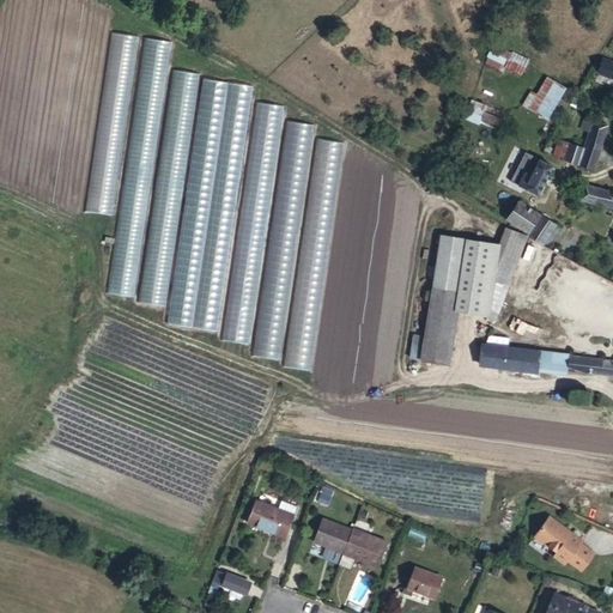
[(140,37),(109,32),(85,212),(116,216),(140,37)]
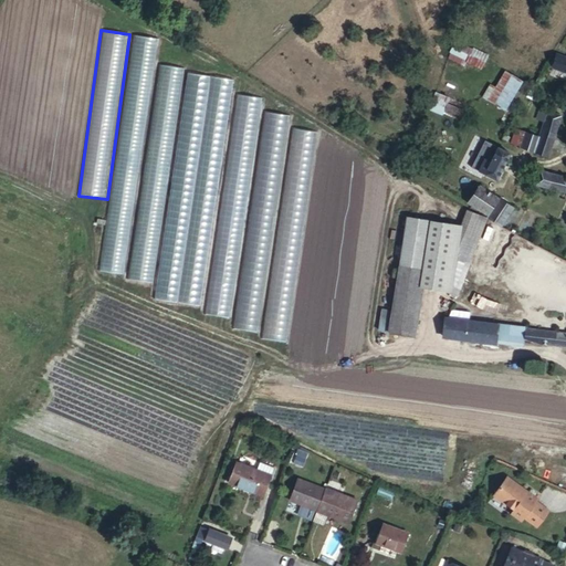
[(133,34),(98,270),(124,273),(158,39),(133,34)]
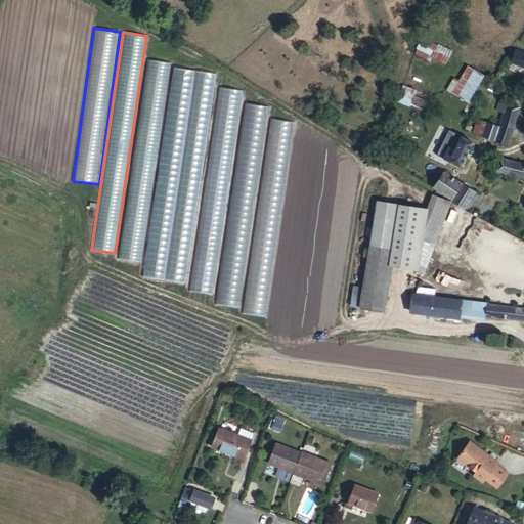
[(421,38),(413,53),(445,67),(451,50),(421,38)]
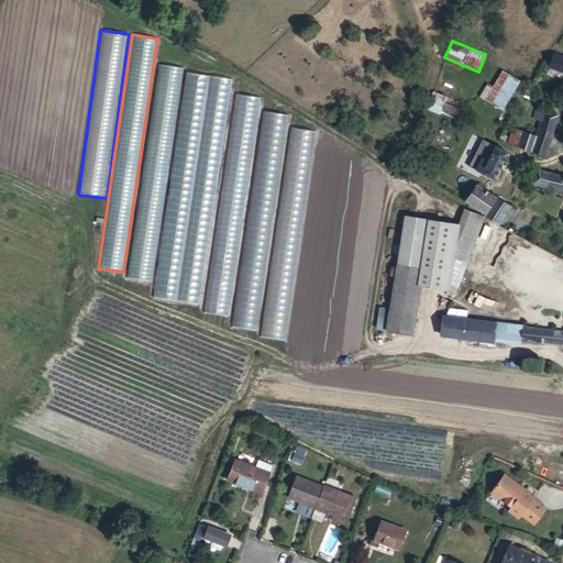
[(159,64),(128,276),(153,279),(184,68),(159,64)]
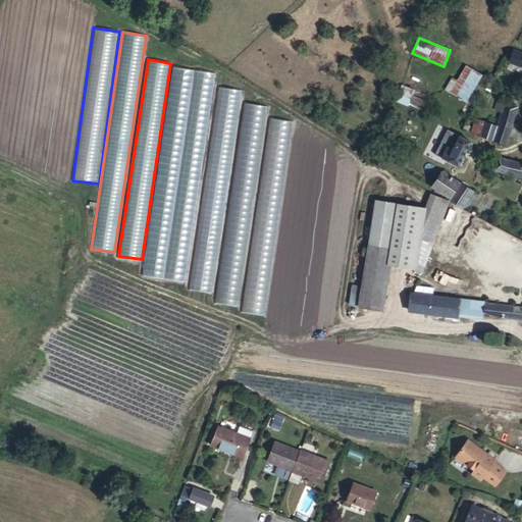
[(501,77),(521,86),(521,63),(516,62),(515,67),(506,64),(501,77)]
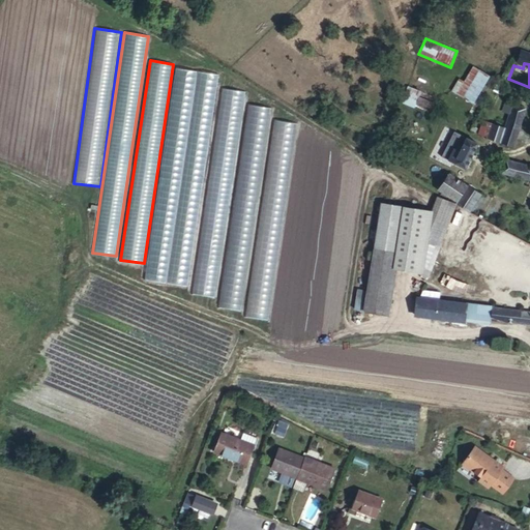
[(175,68),(144,280),(167,283),(198,71),(175,68)]
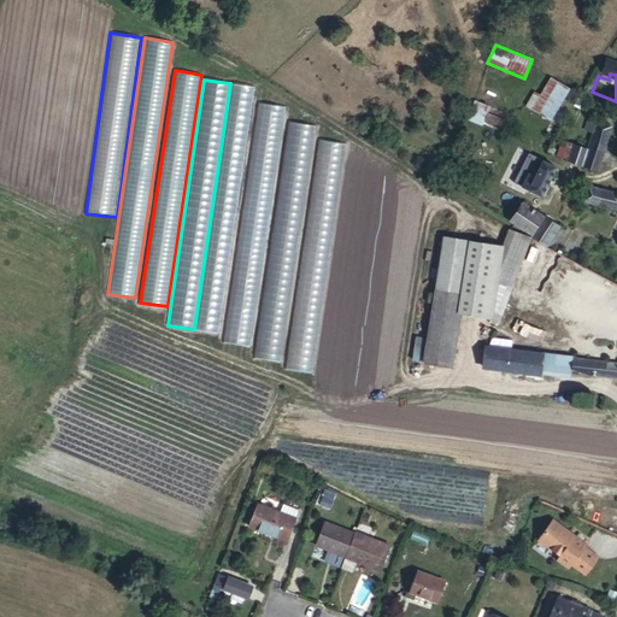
[(230,83),(195,329),(222,334),(257,87),(230,83)]
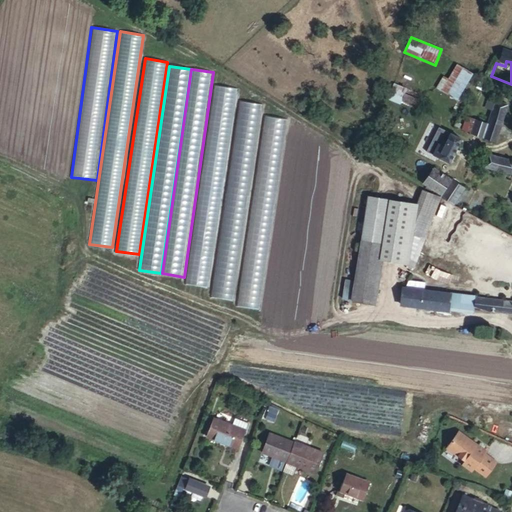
[(461,82),(446,70),(437,85),(433,82),(424,93),(444,107),(461,82)]
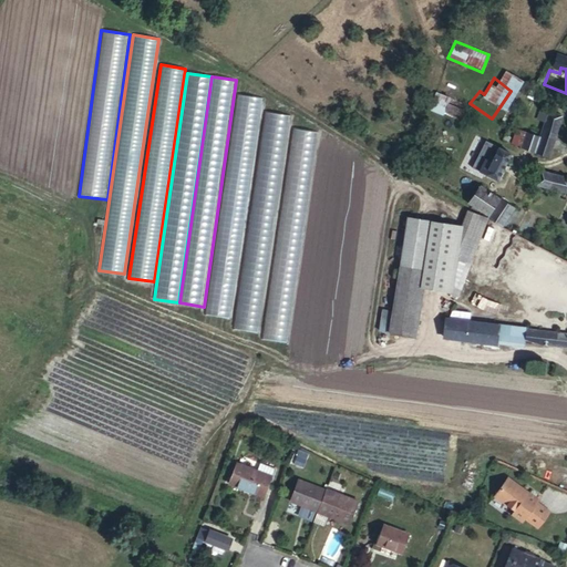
[(435,92),(429,111),(460,122),(466,103),(435,92)]
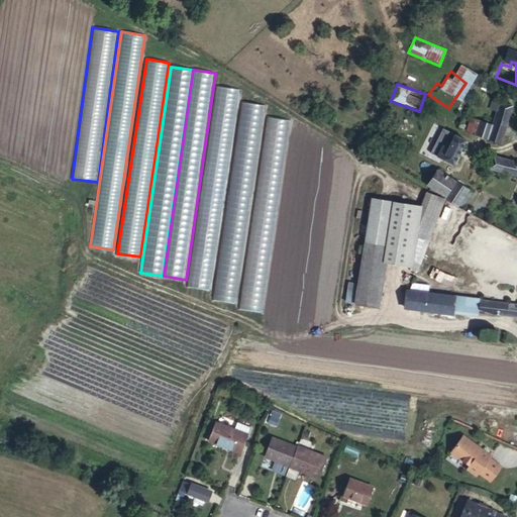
[(216,87),(188,287),(210,290),(239,91),(216,87)]
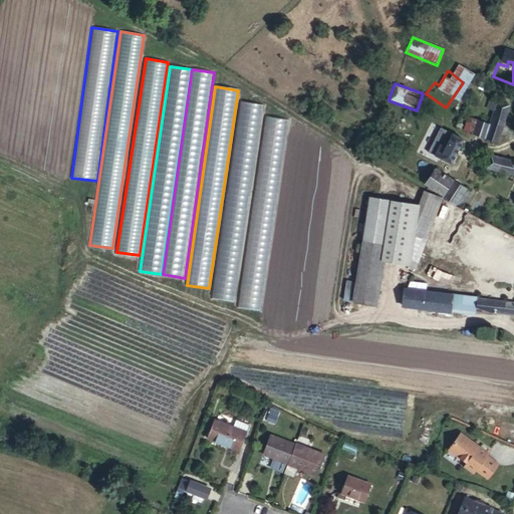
[(242,101),(213,298),(236,302),(264,105),(242,101)]
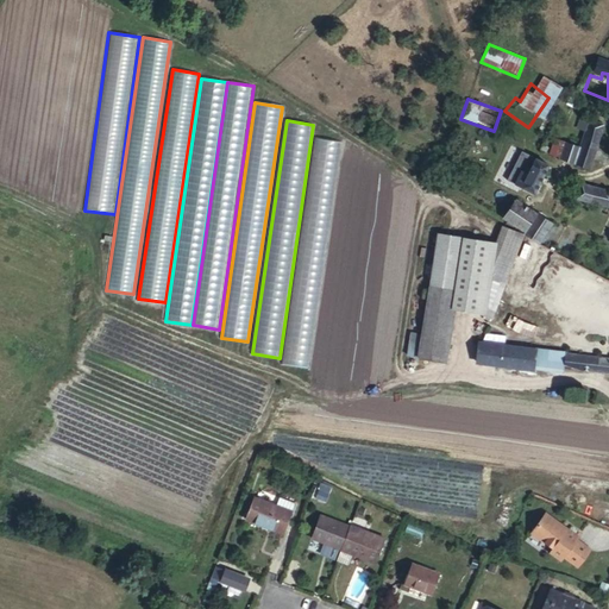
[(588,135),(565,125),(560,135),(567,139),(560,156),(548,151),(541,167),(571,176),(588,135)]
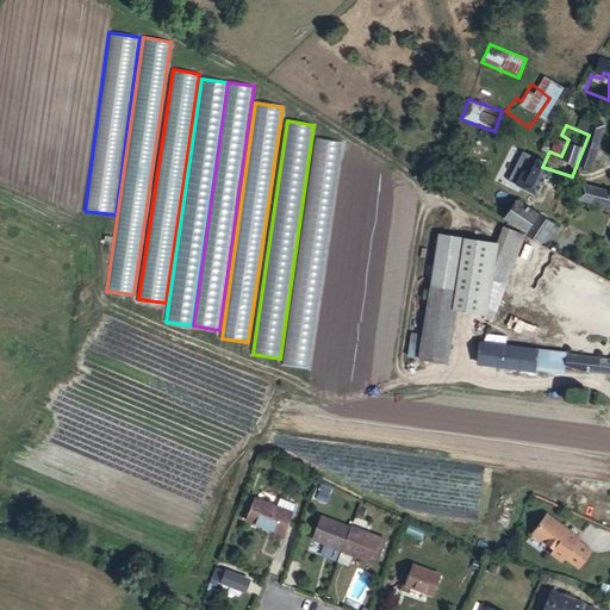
[(317,139),(284,366),(310,369),(343,143),(317,139)]
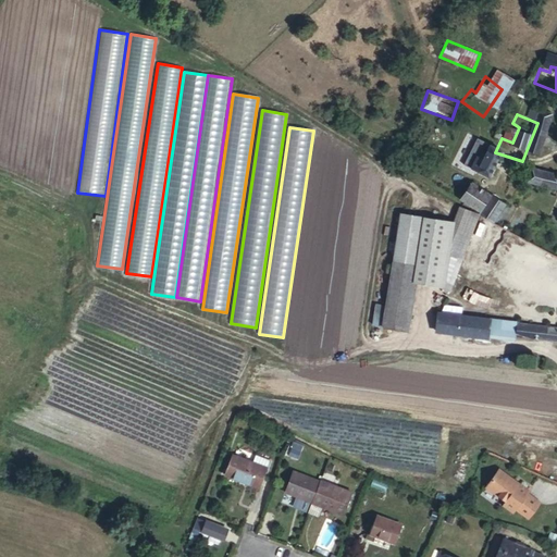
[(450,176),(459,181),(469,162),(473,153),(466,150),(450,176)]
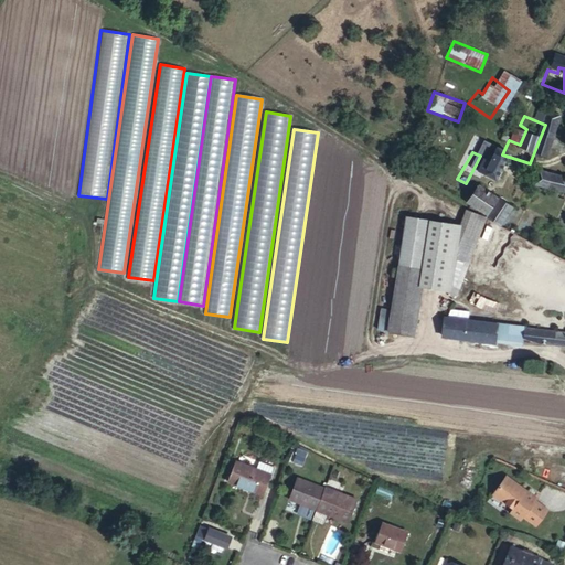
[(476,164),(466,183),(481,190),(494,163),(480,156),(476,164)]
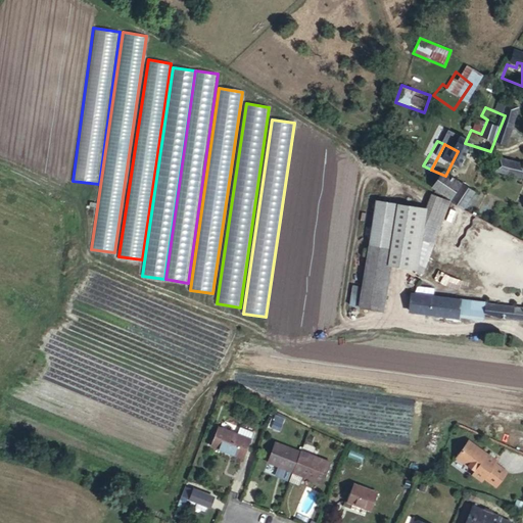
[(480,183),(492,187),(497,172),(484,168),(480,183)]
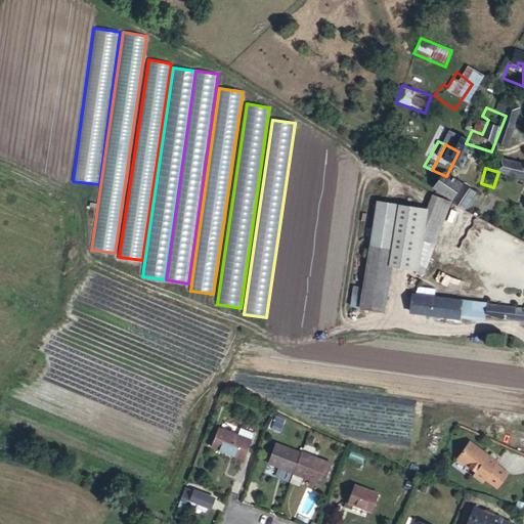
[(493,187),(523,195),(523,179),(498,172),(493,187)]
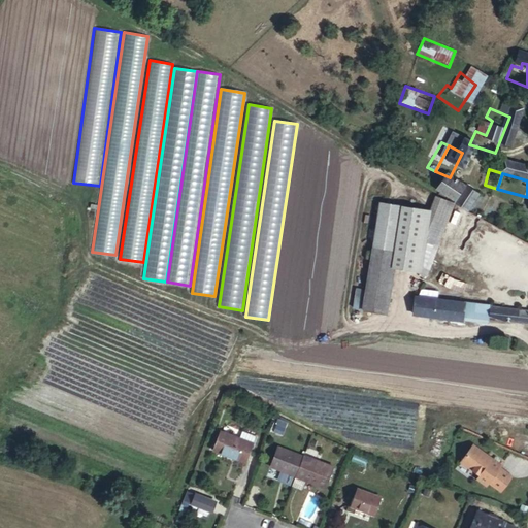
[(433,223),(432,225),(447,232),(457,212),(423,197),(416,213),(433,223)]
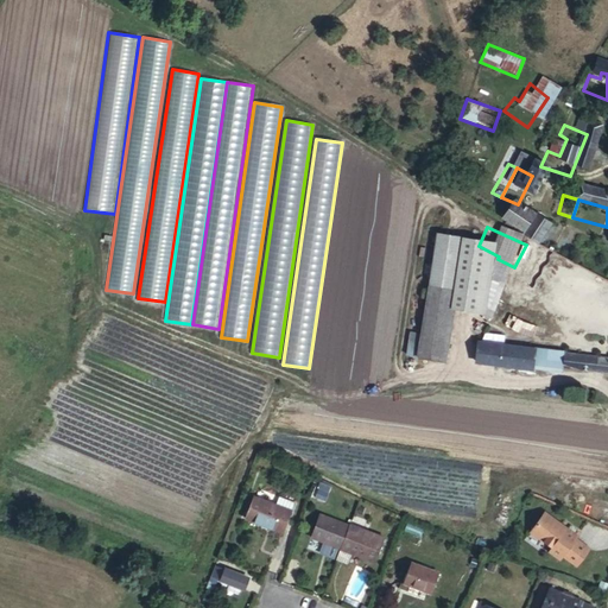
[(439,238),(430,287),(456,292),(463,244),(439,238)]
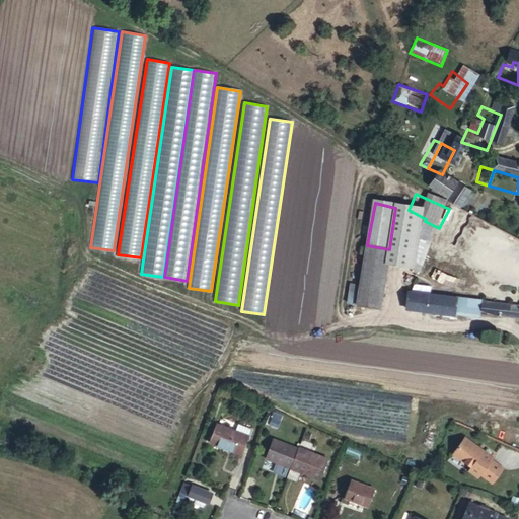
[(409,219),(397,250),(410,255),(422,225),(409,219)]
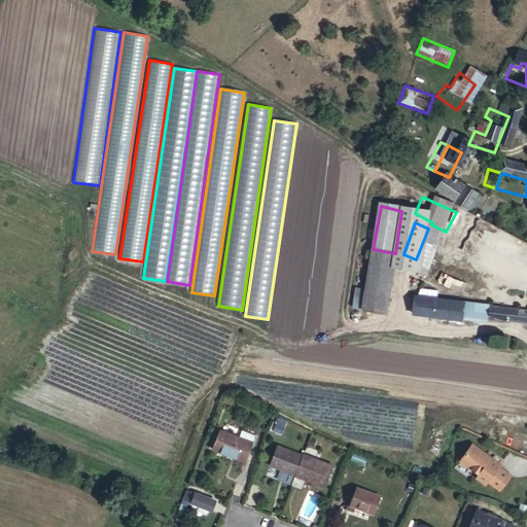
[(395,253),(373,249),(367,279),(390,284),(395,253)]
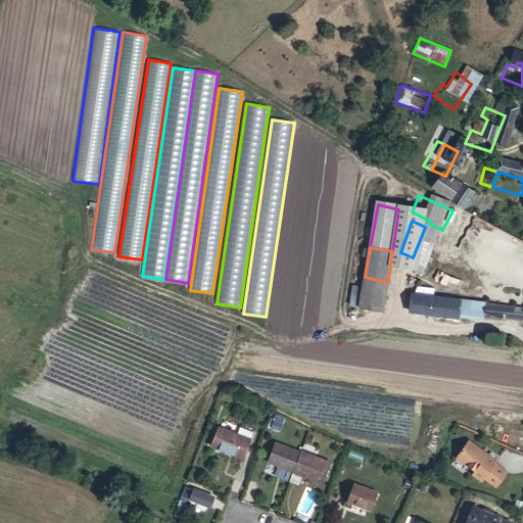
[(400,252),(389,278),(402,283),(413,257),(400,252)]
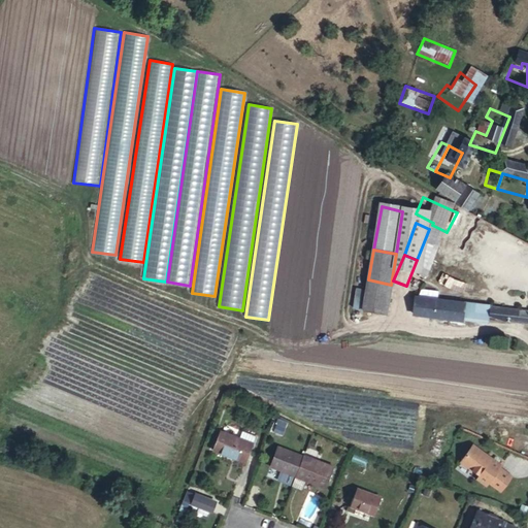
[(391,285),(368,279),(363,310),(387,314),(391,285)]
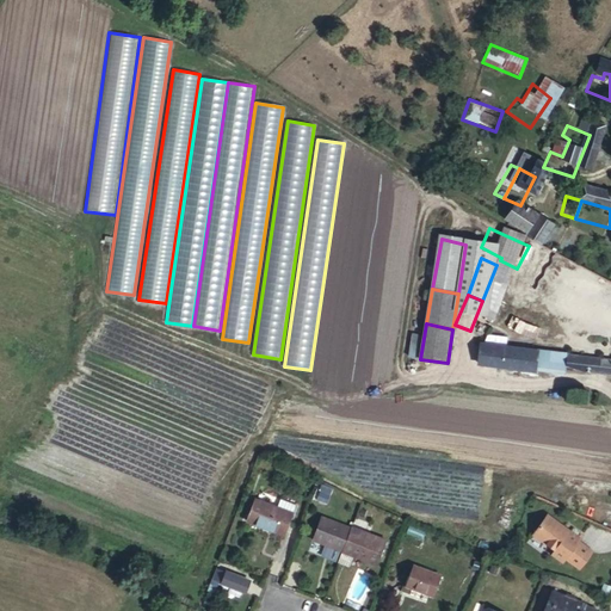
[(485,333),(482,345),(506,346),(506,335),(485,333)]
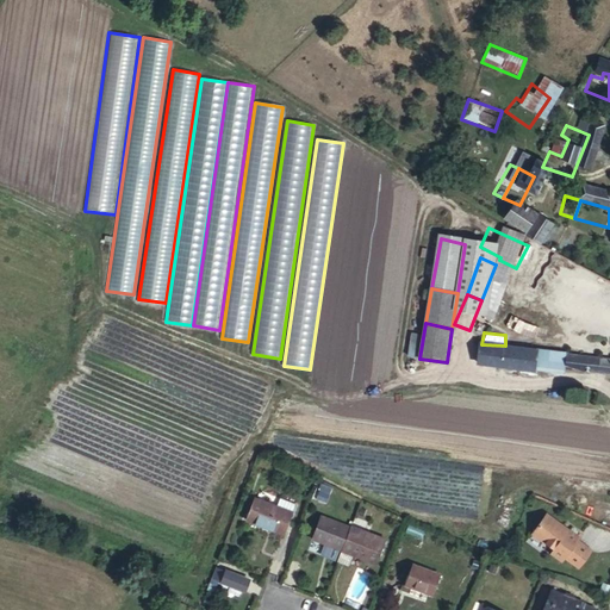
[(609,373),(609,354),(564,350),(505,346),(481,344),(480,369),(533,373),(533,369),(565,373),(565,369),(609,373)]
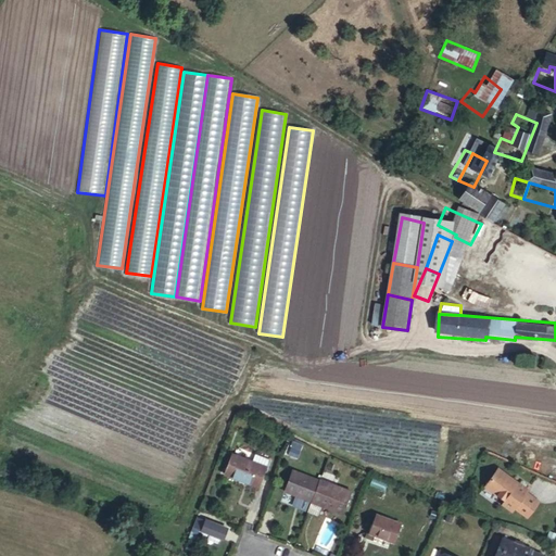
[(265,476),(235,464),(227,484),(257,496),(265,476)]
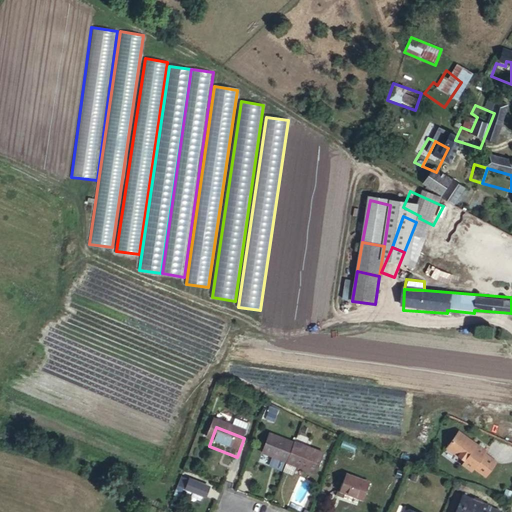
[(290,441),(291,440),(266,429),(258,448),(283,459),(290,441)]
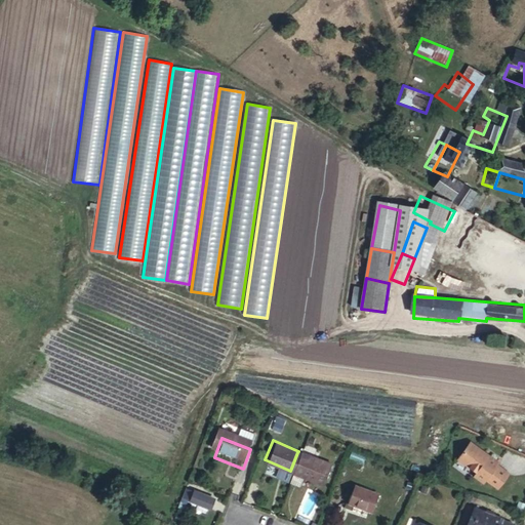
[(471,445),(470,447),(488,460),(489,458),(471,445)]
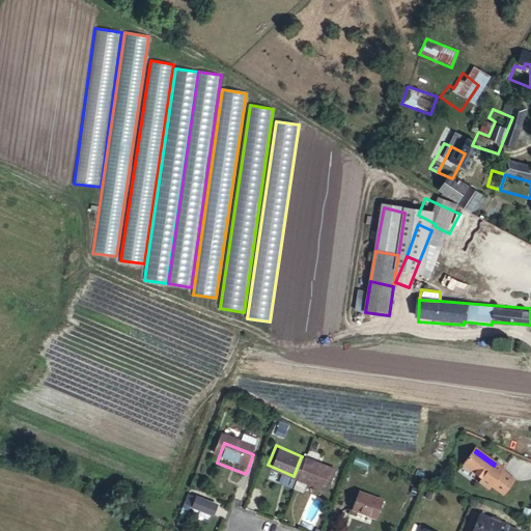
[(494,466),(475,452),(464,468),(482,480),(480,483),(491,491),(493,487),(505,497),(516,481),(503,472),(505,470),(495,464),(494,466)]
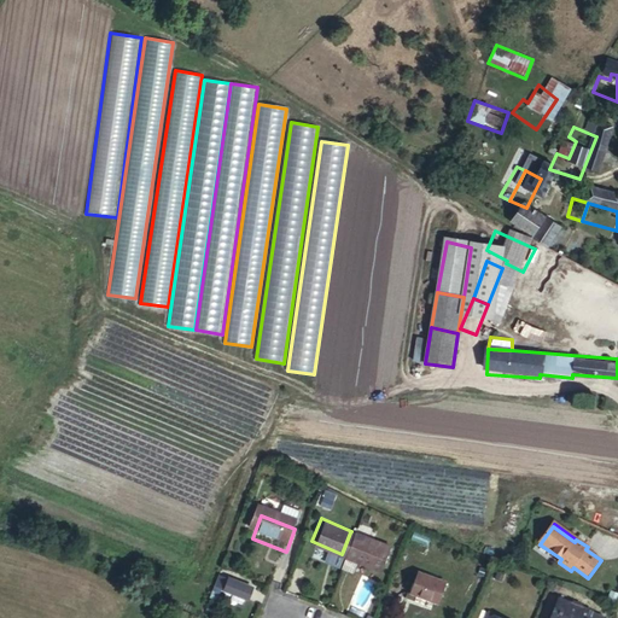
[(342,554),(342,555),(378,570),(388,547),(350,532),(342,554)]
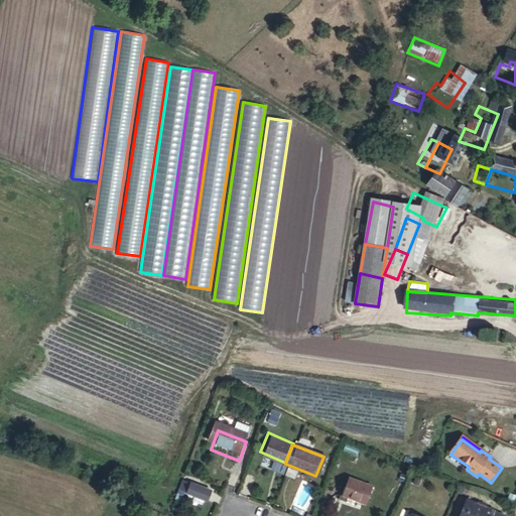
[(375,485),(350,474),(343,493),(368,502),(375,485)]
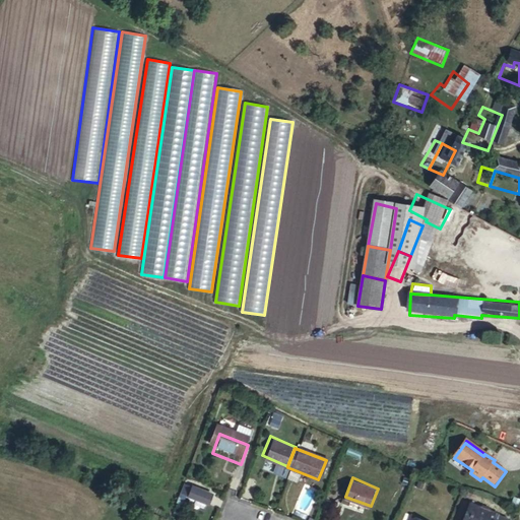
[(195,485),(190,482),(187,492),(192,494),(192,495),(209,501),(213,492),(196,484),(195,485)]
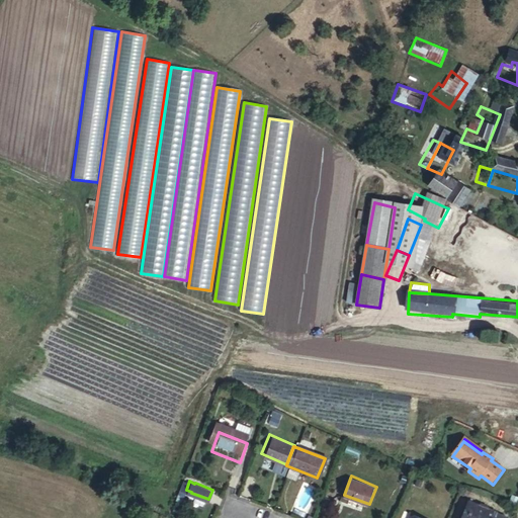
[(495,512),(465,502),(457,517),(501,517),(494,515),(495,512)]
